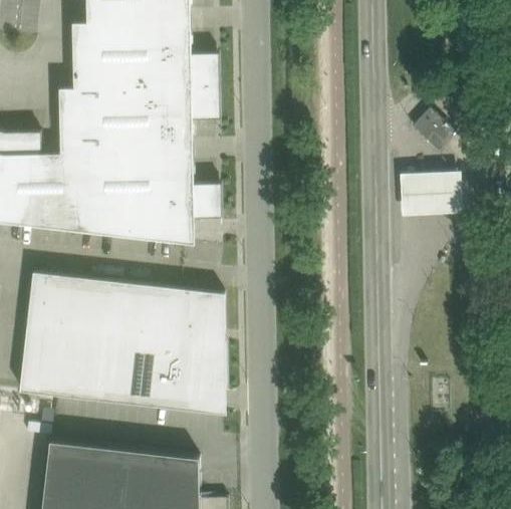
[(85,0),(86,23),(86,25),(190,22),(189,0),(85,0)]
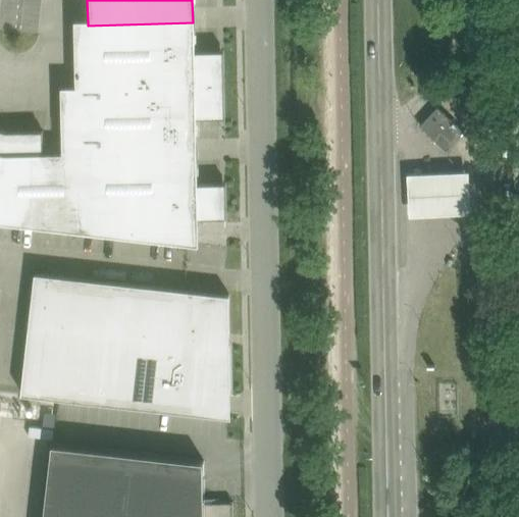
[(88,23),(72,24),(74,90),(74,92),(222,89),(222,80),(221,55),(215,55),(193,55),(193,22),(88,26),(88,23)]
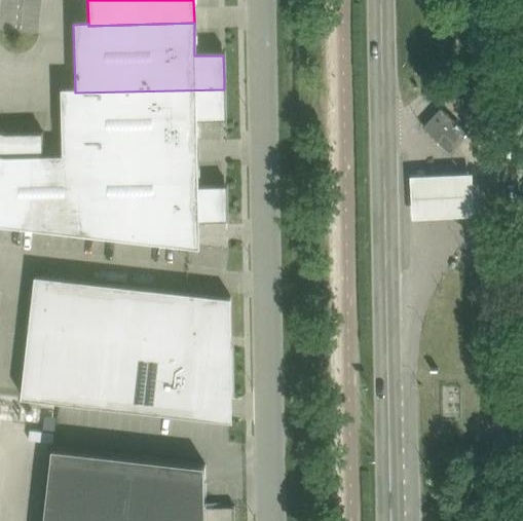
[(75,90),(60,91),(62,157),(62,159),(196,156),(196,123),(218,122),(224,122),(224,98),(224,89),(75,92),(75,90)]
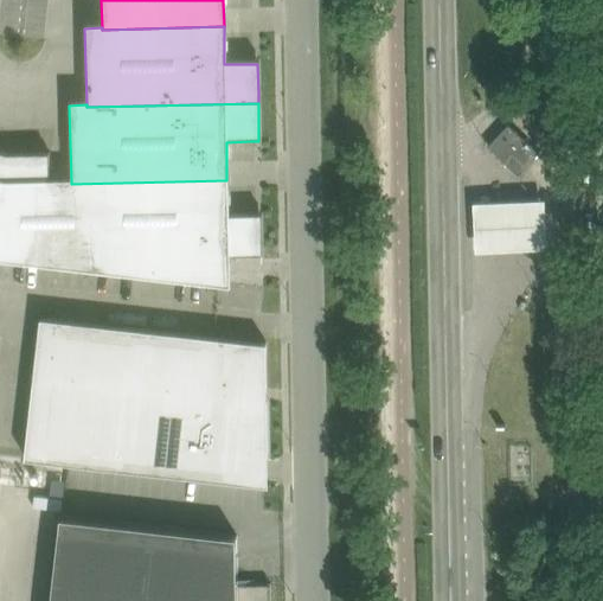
[(505,129),(485,152),(514,180),(536,159),(505,129)]
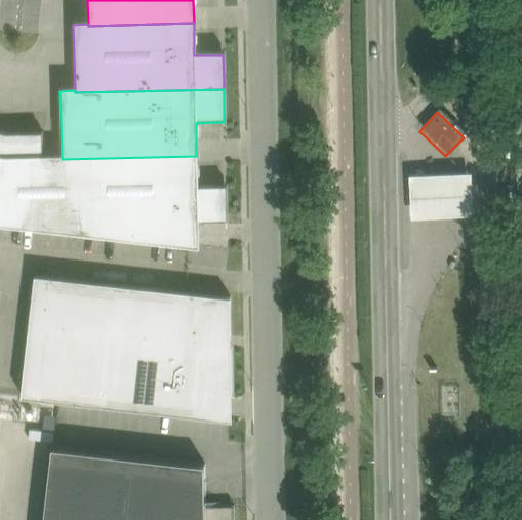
[(5,136),(0,186),(0,227),(198,250),(198,224),(225,223),(225,229),(226,229),(226,213),(219,213),(219,188),(197,189),(196,156),(62,159),(62,157),(41,158),(41,135),(5,136)]
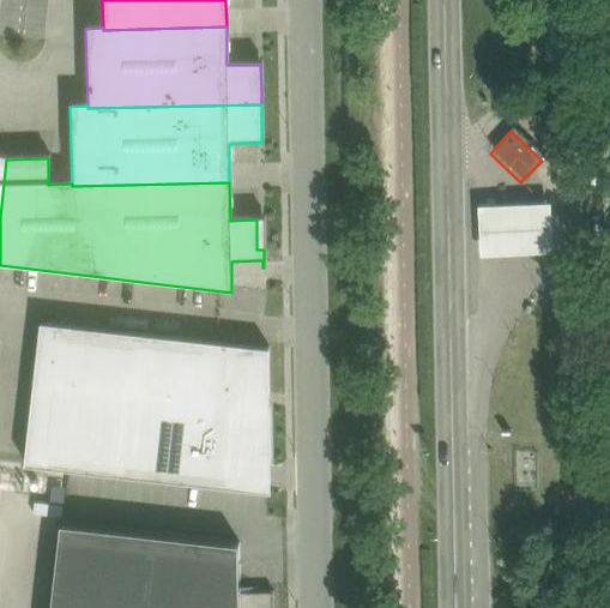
[(547,202),(475,204),(476,253),(548,251),(547,202)]
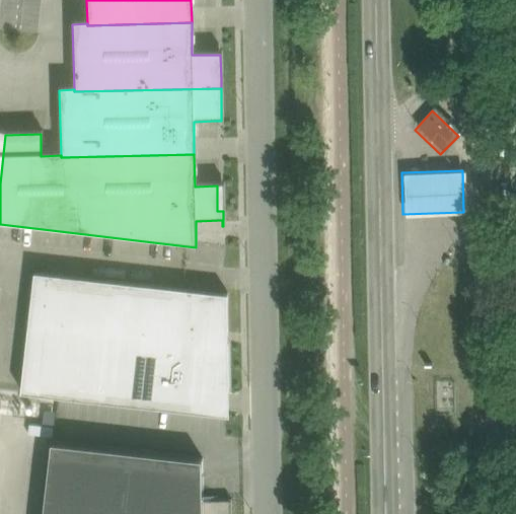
[(228,419),(175,413),(177,389),(226,394),(225,348),(219,347),(224,299),(225,299),(225,297),(32,276),(19,396),(228,420),(228,419)]
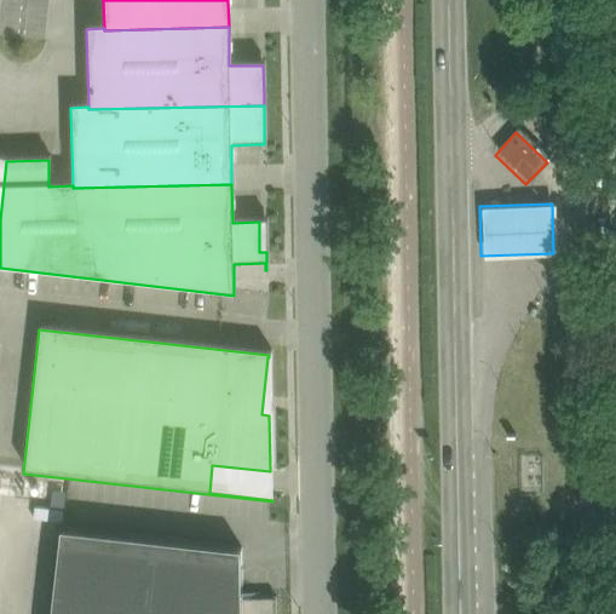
[(59,532),(51,613),(274,613),(274,601),(240,602),(239,552),(59,532)]
